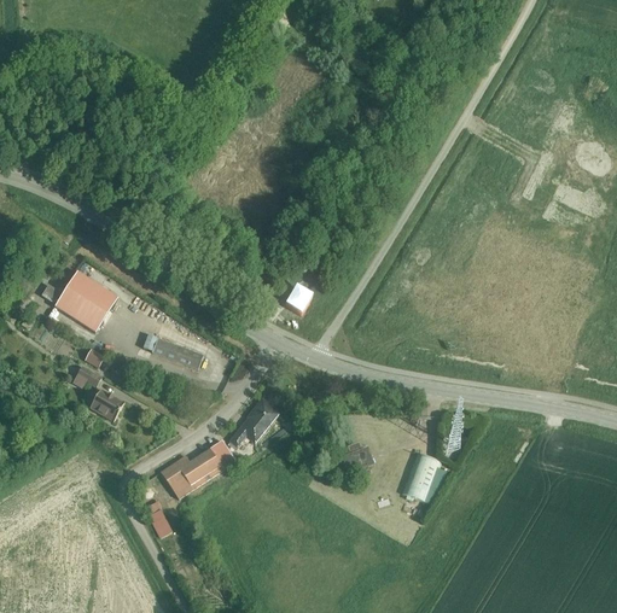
[(75,270),(53,304),(94,330),(116,295),(75,270)]
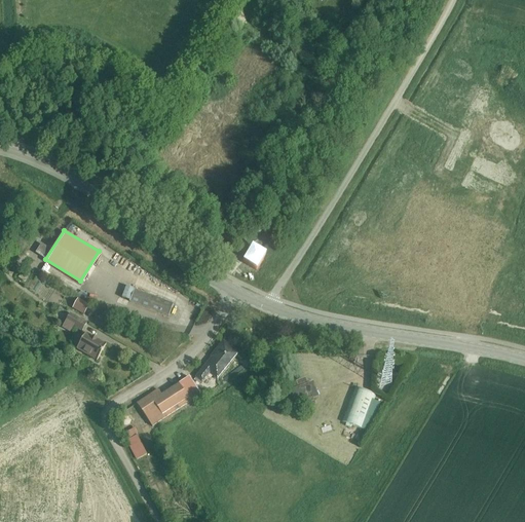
[(36,250),(44,255),(48,247),(40,241),(36,250)]
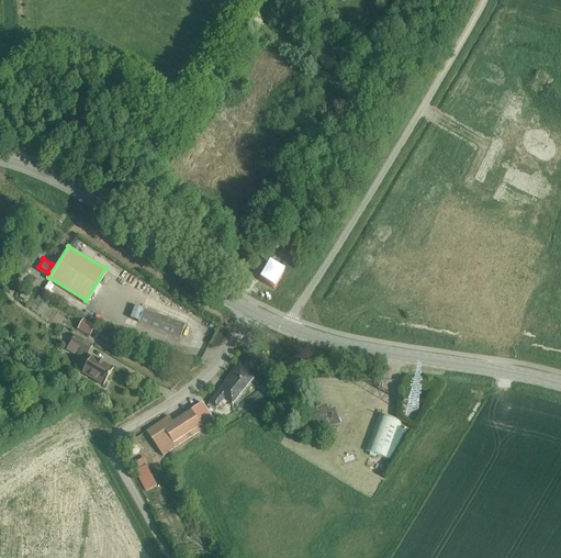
[(262,275),(272,281),(279,269),(269,264),(262,275)]
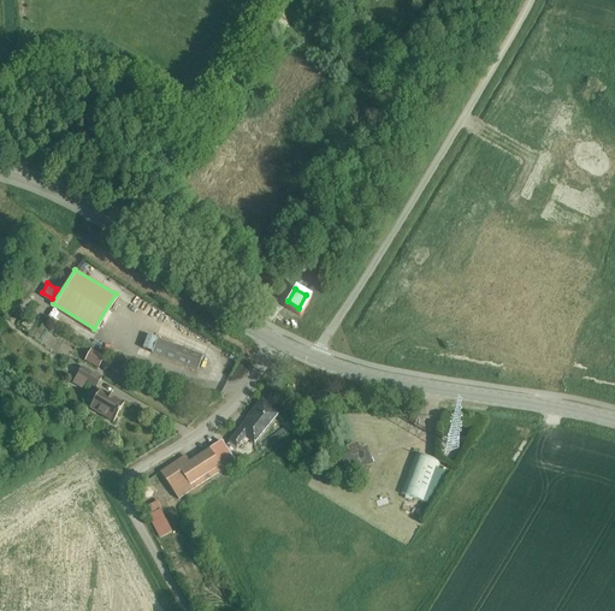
[(201,353),(155,336),(155,334),(147,331),(141,344),(151,348),(151,349),(196,366),(201,353)]
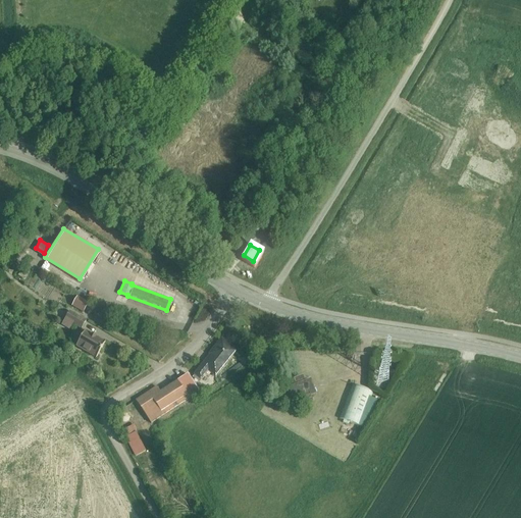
[(77,291),(72,301),(85,307),(90,297),(77,291)]
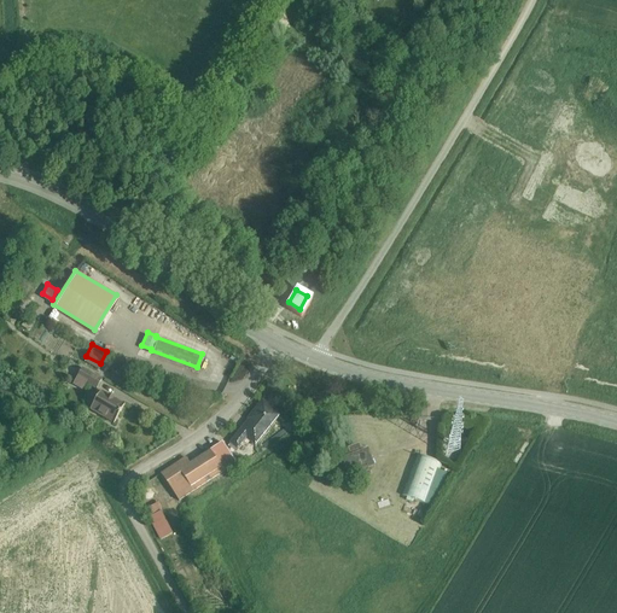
[(75,373),(95,385),(100,377),(81,365),(75,373)]
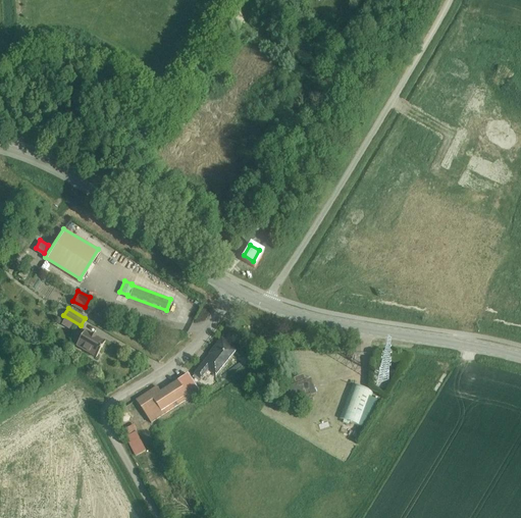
[(74,343),(95,355),(104,340),(84,327),(74,343)]
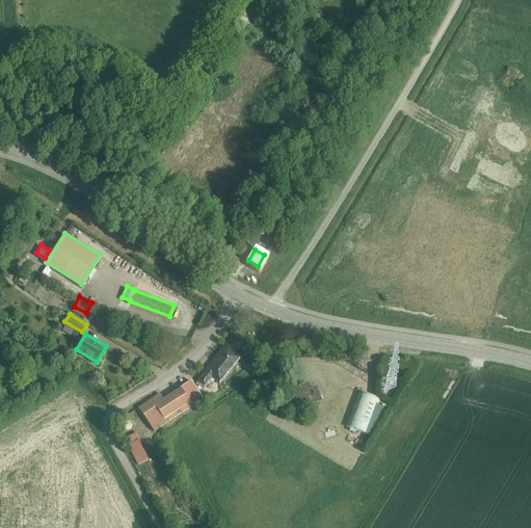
[(213,358),(197,378),(203,383),(210,373),(218,379),(239,354),(224,342),(212,358),(213,358)]
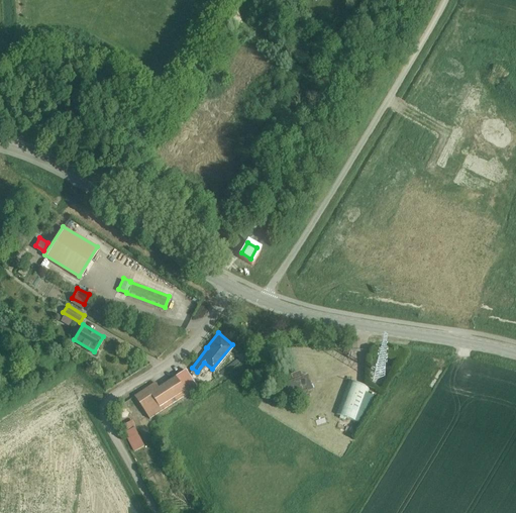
[(186,392),(197,385),(185,367),(158,385),(153,379),(132,392),(148,416),(186,392)]
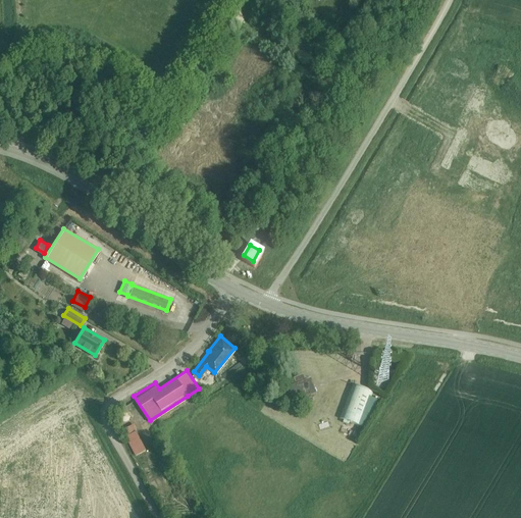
[(308,392),(313,390),(309,378),(303,381),(300,373),(294,375),(296,381),(288,384),(293,397),(301,395),(303,400),(310,397),(308,392)]
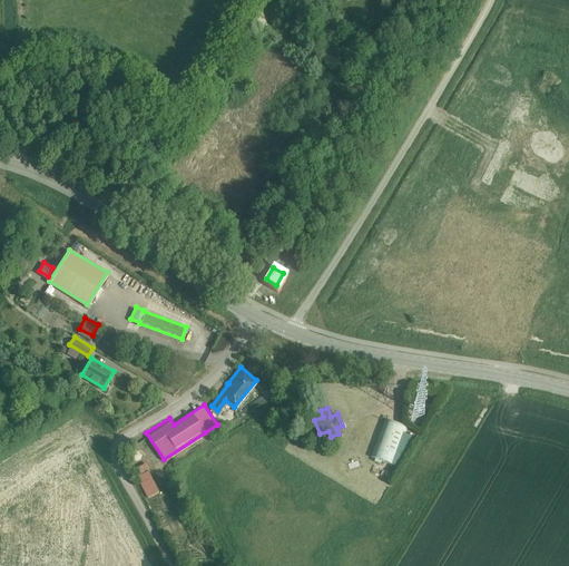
[(383,418),(370,454),(396,464),(402,449),(403,450),(410,433),(403,431),(405,426),(383,418)]
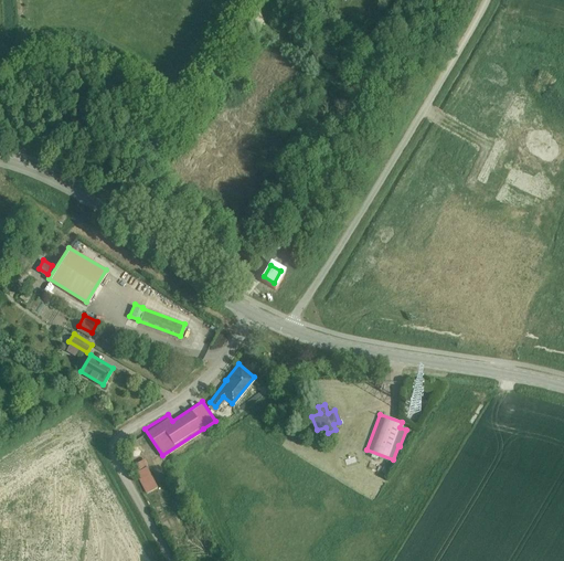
[(136,470),(148,489),(157,484),(145,464),(136,470)]
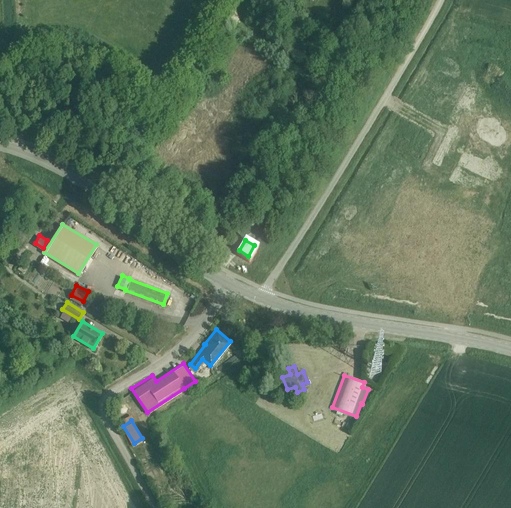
All buildings are outlined.
